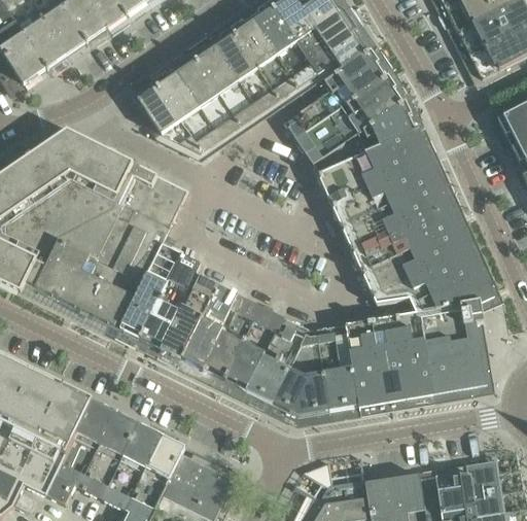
[(85,42),(88,41),(57,0),(0,0),(47,68),(48,68),(47,66),(85,41),(85,42)]
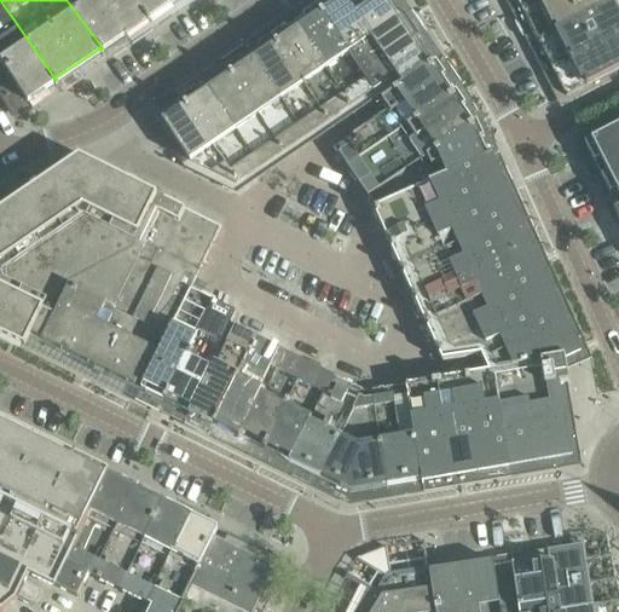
[(55,81),(56,80),(0,0),(0,70),(3,75),(0,76),(0,81),(16,105),(32,96),(55,81)]
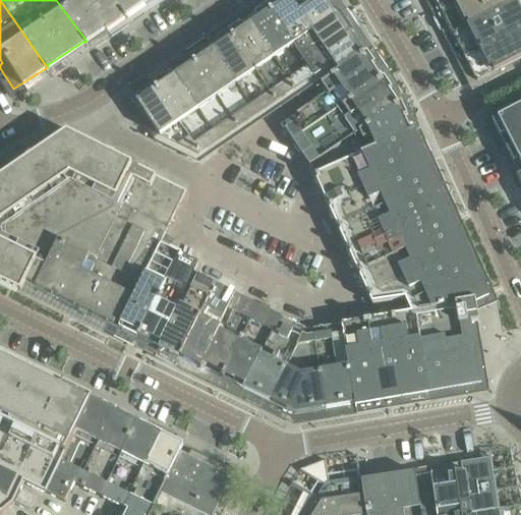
[(56,0),(87,41),(88,41),(87,39),(105,26),(85,0),(56,0)]
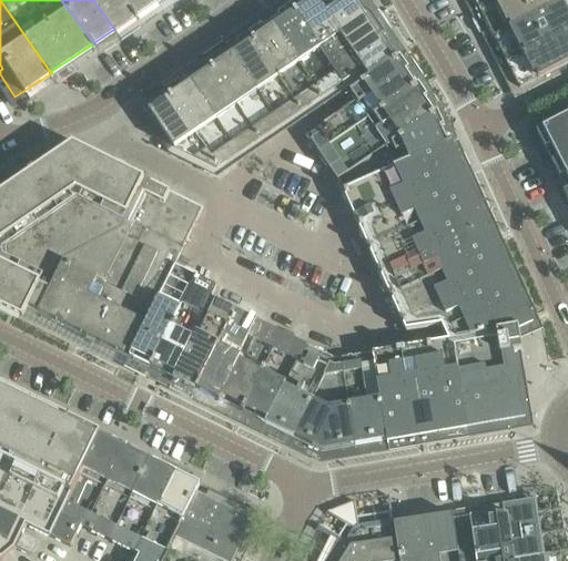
[(93,0),(114,29),(134,16),(135,17),(137,16),(124,0),(93,0)]
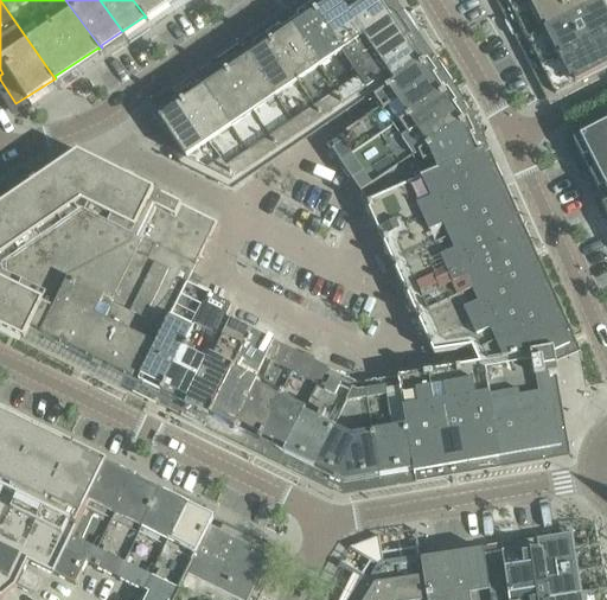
[(133,0),(146,17),(147,17),(146,16),(166,1),(165,0),(133,0)]
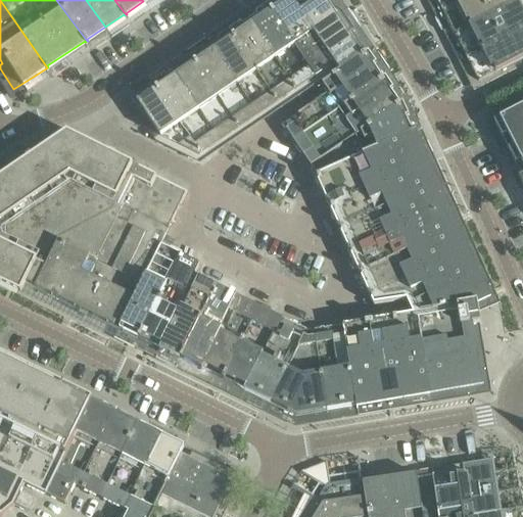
[(316,73),(334,60),(338,66),(364,49),(330,0),(311,0),(300,7),(295,0),(278,0),(271,5),(270,3),(269,3),(316,73)]
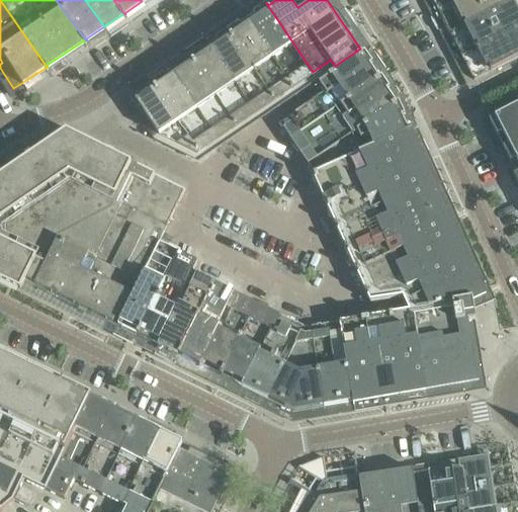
[(433,0),(473,77),(517,54),(517,0),(433,0)]
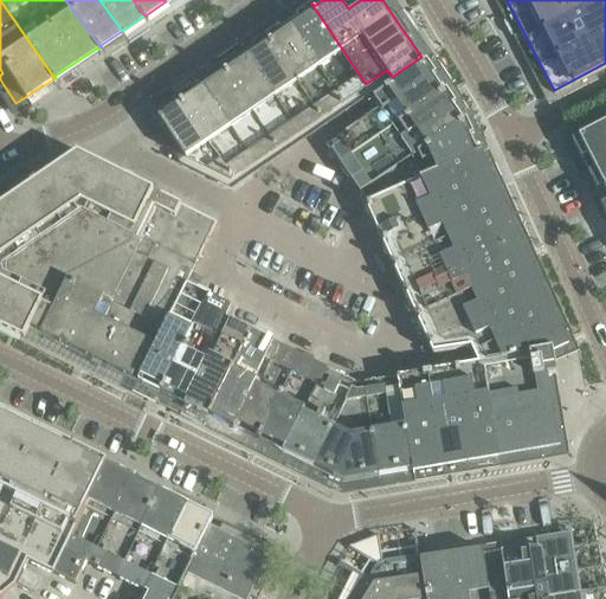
[(290,19),(289,19),(343,100),(366,84),(311,4),(310,5),(311,7),(291,20),(290,19)]
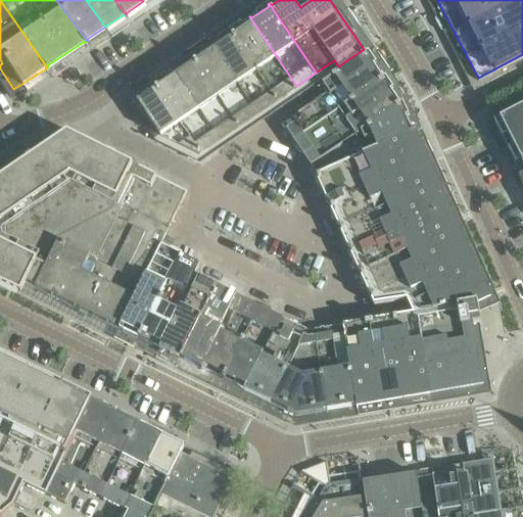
[(230,30),(278,99),(296,86),(249,16),(248,17),(249,19),(232,31),(231,29),(230,30)]
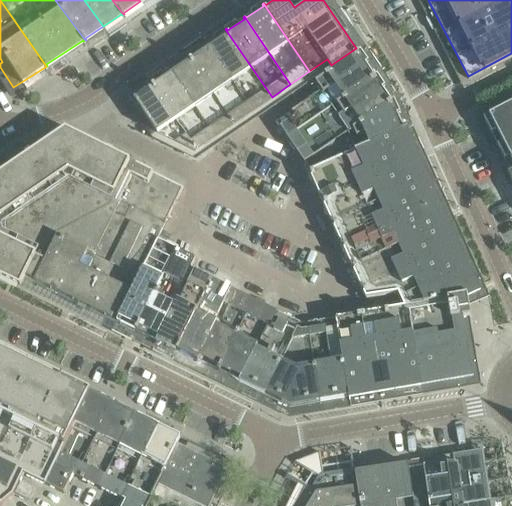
[(208,41),(207,42),(253,109),(272,97),(225,29),(225,30),(226,31),(209,43),(208,41)]
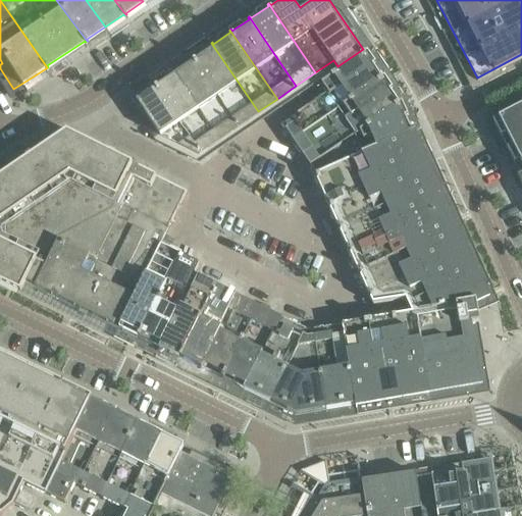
[(192,55),(239,124),(258,111),(211,43),(210,43),(211,45),(194,57),(193,55),(192,55)]
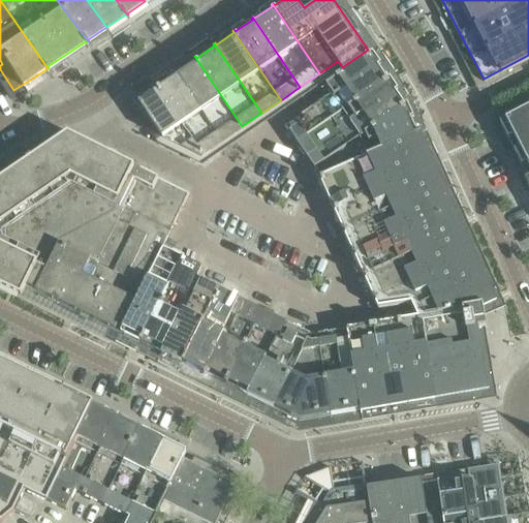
[(288,127),(297,137),(386,77),(368,50),(342,67),(343,68),(324,81),(332,90),(301,112),(304,117),(288,127)]
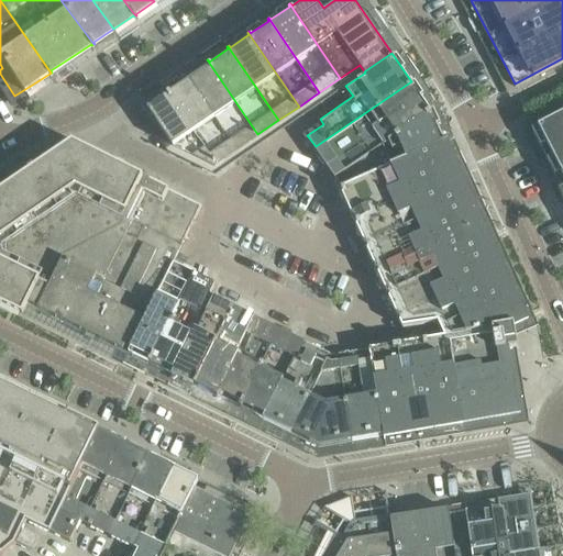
[(187,74),(238,147),(257,134),(207,59),(206,60),(207,63),(203,65),(202,64),(200,66),(200,67),(196,70),(195,69),(192,71),(191,73),(188,75),(187,74)]
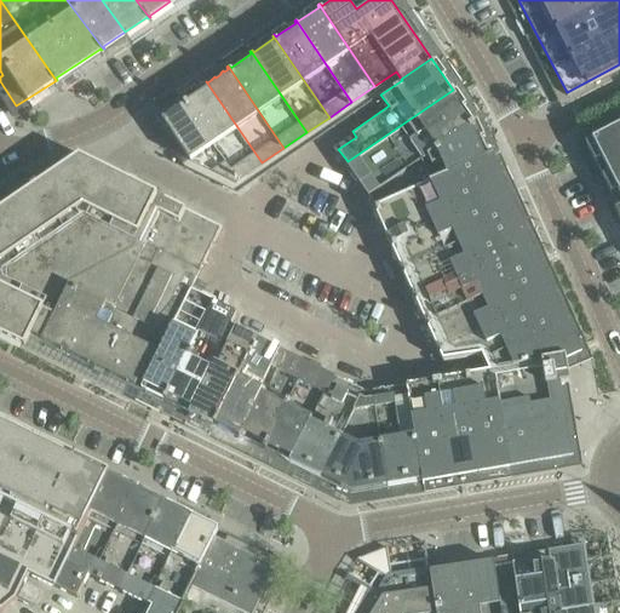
[(184,96),(183,97),(239,178),(262,162),(206,81),(205,82),(206,84),(185,98),(184,96)]
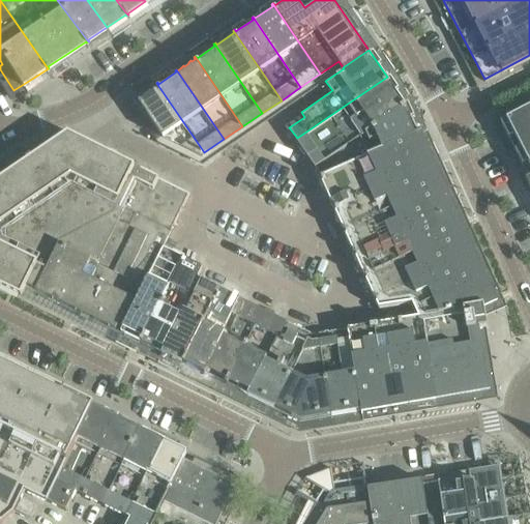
[(387,77),(297,138),(314,164),(405,103),(387,77)]
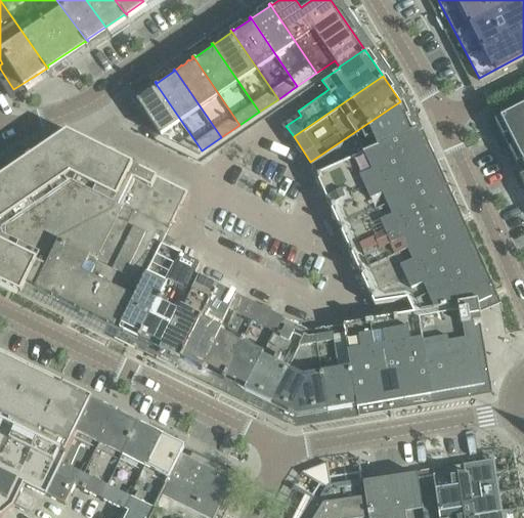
[(200,153),(202,150),(155,82),(154,82),(155,84),(137,96),(136,94),(134,95),(144,111),(145,111),(161,133),(200,153)]
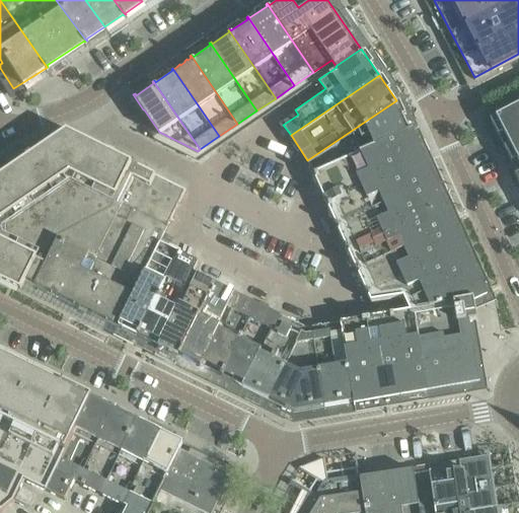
[(396,100),(307,160),(312,172),(370,298),(423,290),(425,303),(472,296),(483,292),(396,100)]
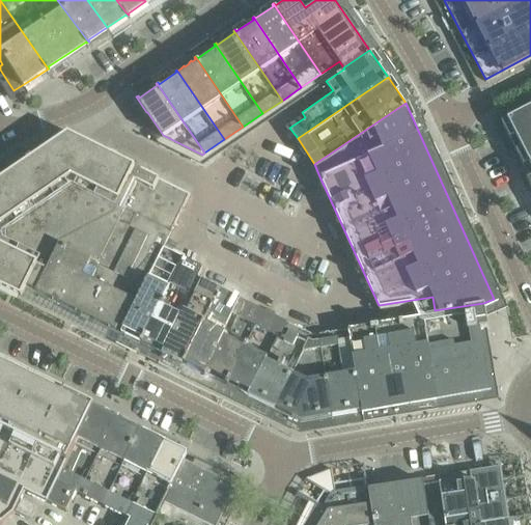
[(530,103),(501,119),(515,147),(530,139),(530,103)]
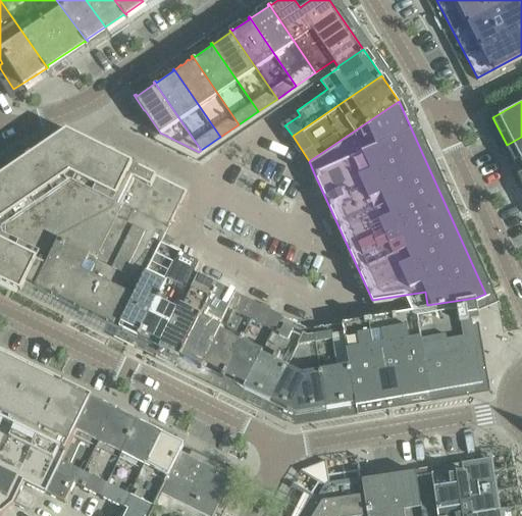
[(0,265),(35,282),(56,236),(61,238),(60,239),(96,255),(121,203),(168,222),(186,187),(65,126),(0,171),(0,265)]
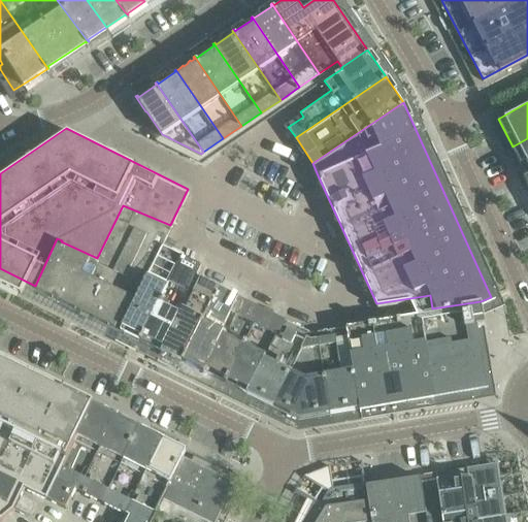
[(527,138),(513,147),(527,174),(527,173),(527,138)]
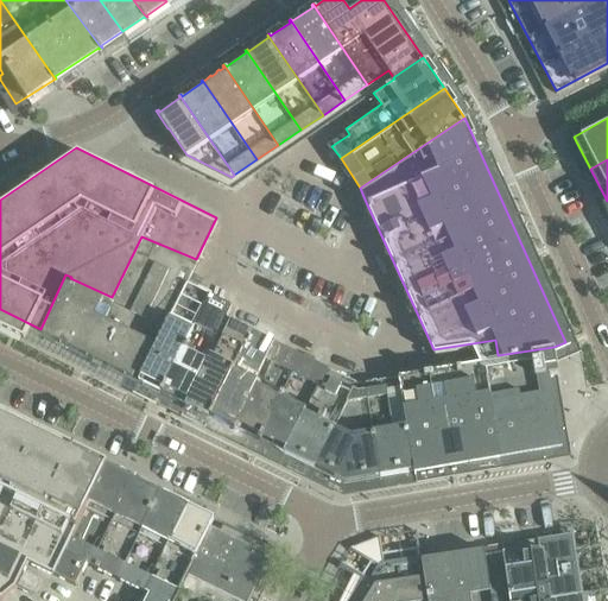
[(162,388),(209,291),(185,279),(195,263),(196,259),(141,236),(112,297),(70,278),(71,277),(65,274),(40,329),(162,388)]
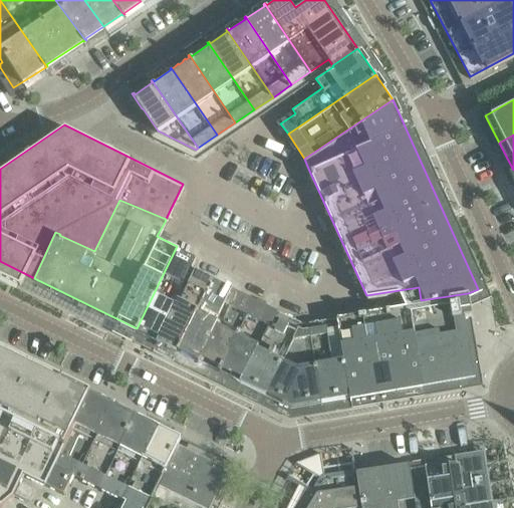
[(190,265),(195,255),(177,246),(137,328),(157,338),(190,265)]
